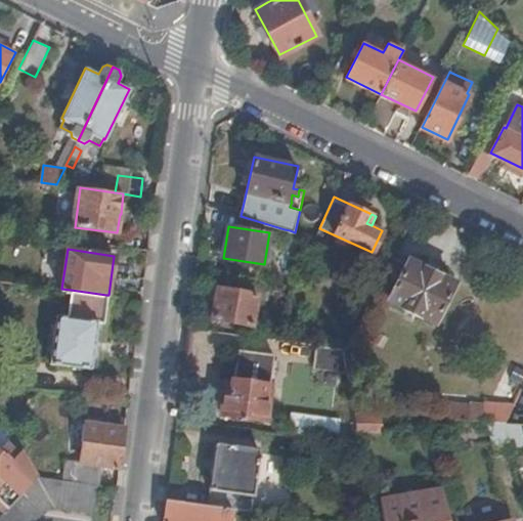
[(453,283),(392,252),(373,291),(402,305),(401,307),(418,314),(419,312),(434,320),(453,283)]
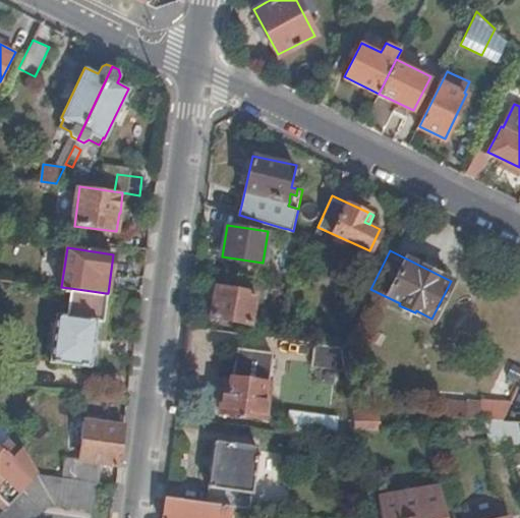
[(256,292),(217,285),(211,317),(251,324),(256,292)]
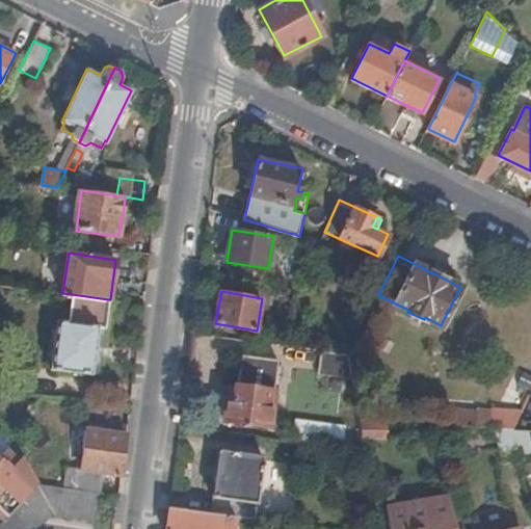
[(105,327),(108,299),(72,294),(69,322),(57,320),(51,369),(93,374),(99,326),(105,327)]
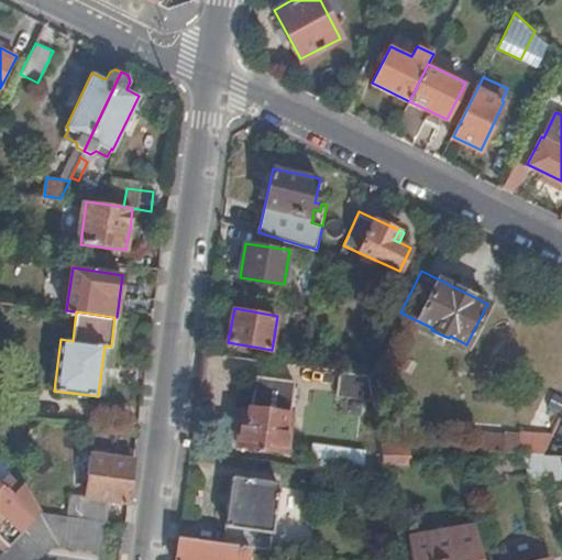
[(374,398),(371,373),(339,369),(335,393),(374,398)]
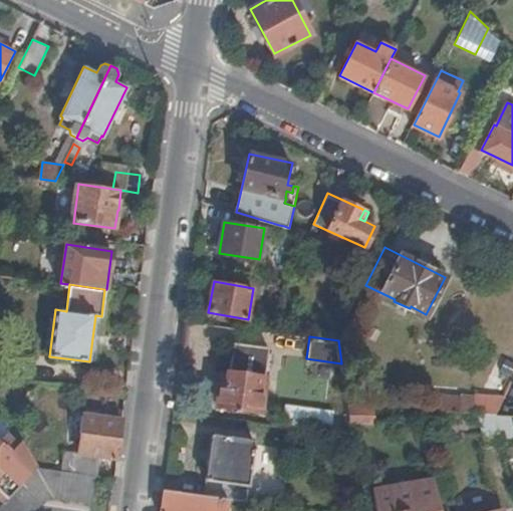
[(220,384),(218,406),(260,412),(268,346),(234,341),(230,371),(229,372),(226,385),(220,384)]
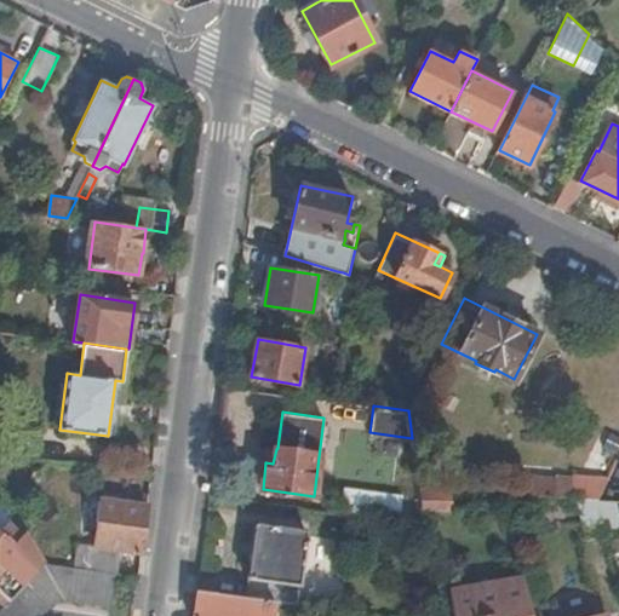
[(531,494),(572,496),(572,476),(557,476),(557,478),(531,477),(531,494)]
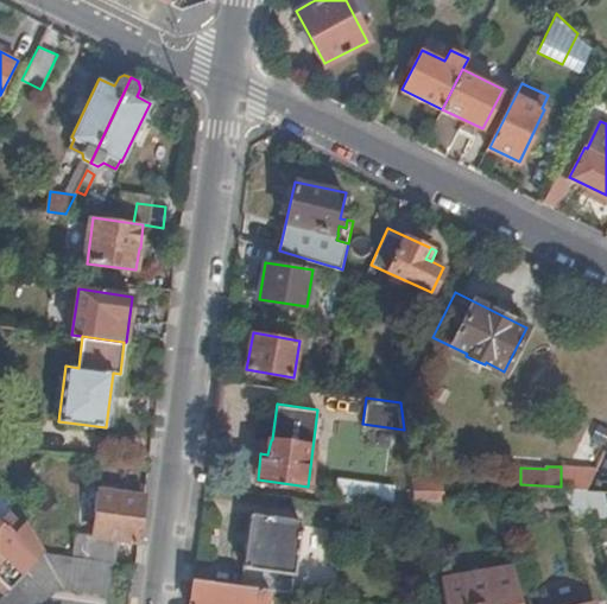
[(586,488),(595,469),(586,468),(579,488),(586,488)]
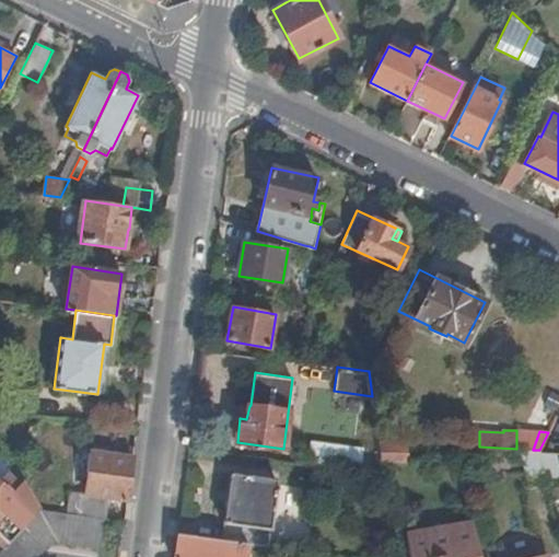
[(379,441),(382,459),(408,461),(405,442),(379,441)]
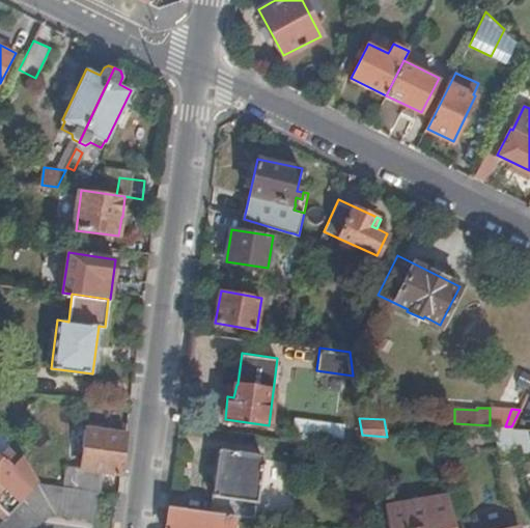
[(518,454),(511,426),(505,426),(495,425),(503,457),(518,454)]
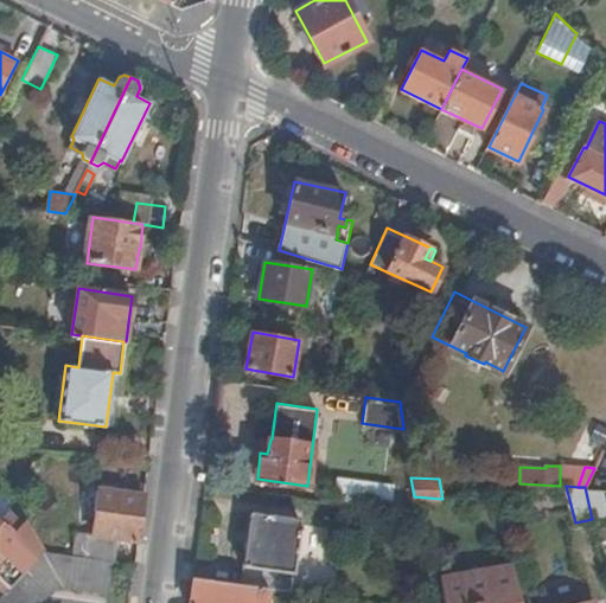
[(605,505),(601,488),(585,487),(592,519),(593,523),(605,518),(605,505)]
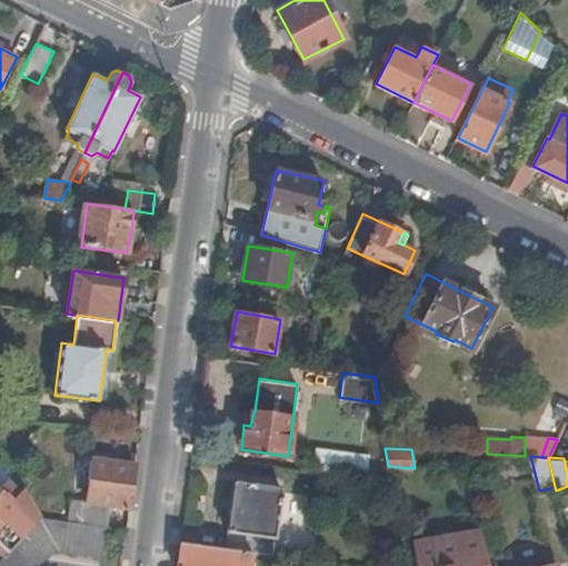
[(73,497),(70,520),(105,525),(108,503),(130,506),(135,464),(92,458),(90,462),(88,478),(90,478),(87,498),(73,497)]
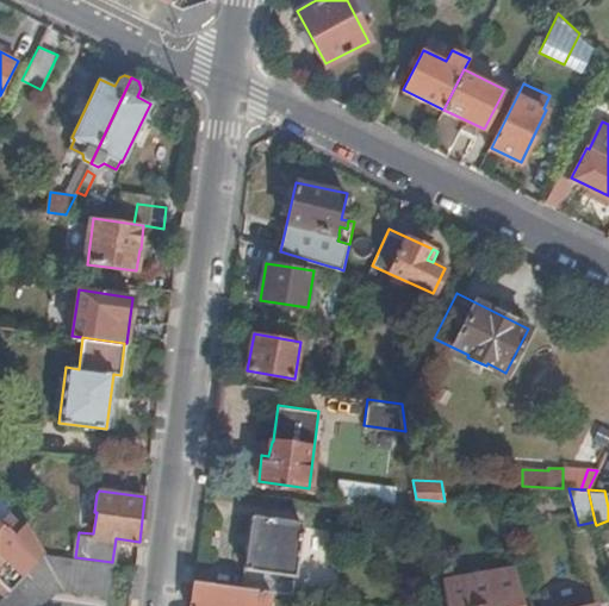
[(0,580),(10,589),(26,572),(8,556),(22,542),(20,541),(24,537),(17,531),(22,525),(7,511),(0,518),(0,580)]
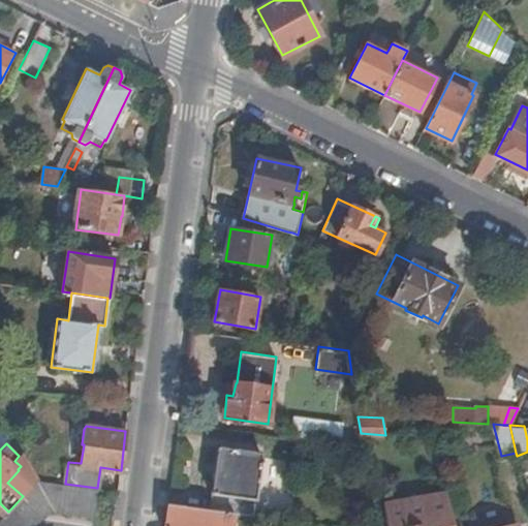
[(218,446),(215,470),(223,471),(226,447),(218,446)]
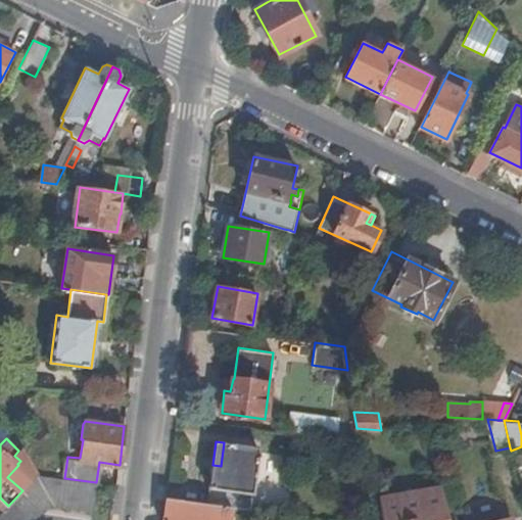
[(212,465),(207,503),(232,507),(241,508),(250,509),(252,493),(253,493),(259,447),(224,442),(221,466),(212,465)]
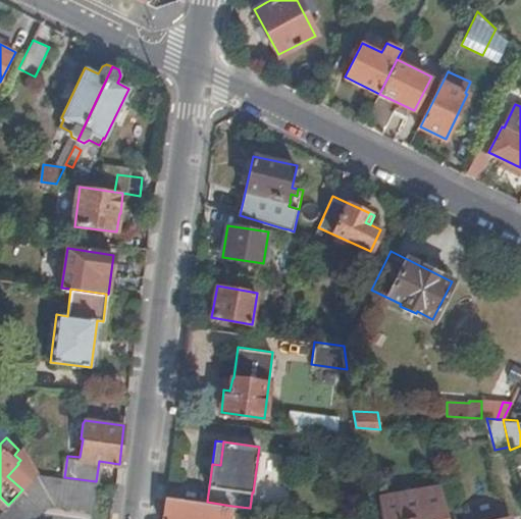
[(21,448),(18,450),(14,455),(20,460),(17,463),(18,464),(7,476),(22,489),(37,474),(21,448)]
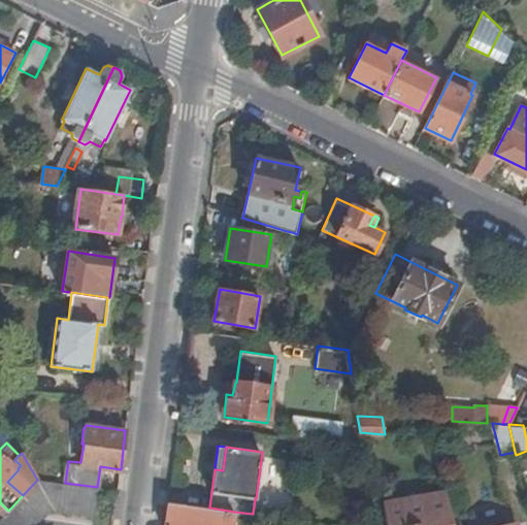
[(97,487),(65,483),(37,480),(23,495),(8,511),(3,516),(0,519),(0,524),(36,524),(54,506),(56,512),(94,516),(99,487),(97,487)]
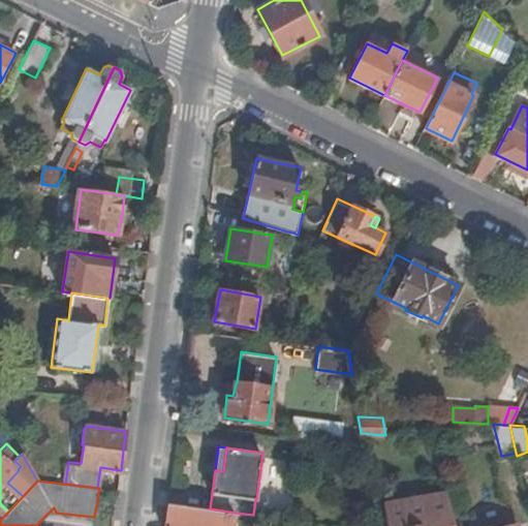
[(456,525),(448,495),(384,504),(389,525),(456,525)]
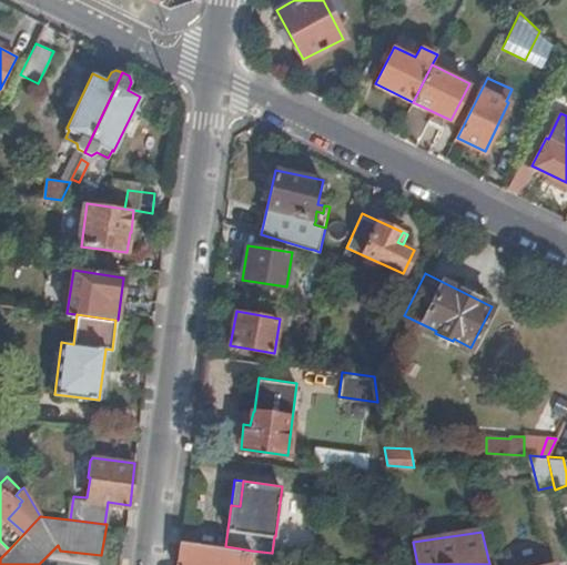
[(225,546),(180,541),(176,564),(250,564),(252,551),(225,546)]
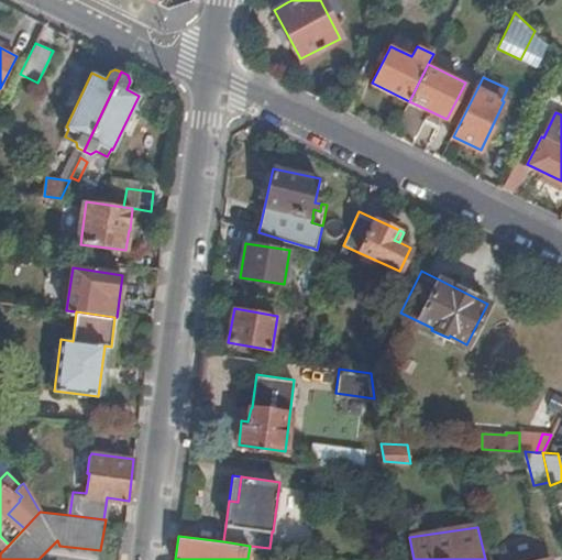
[(270,548),(260,547),(257,559),(288,559),(288,550),(270,548)]
